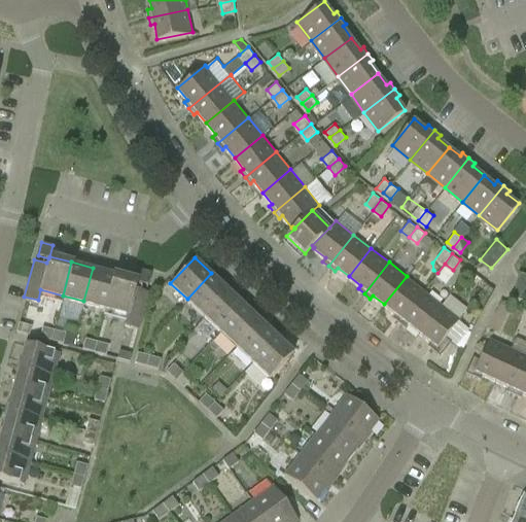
[(93,268),(83,301),(105,307),(114,273),(93,268)]
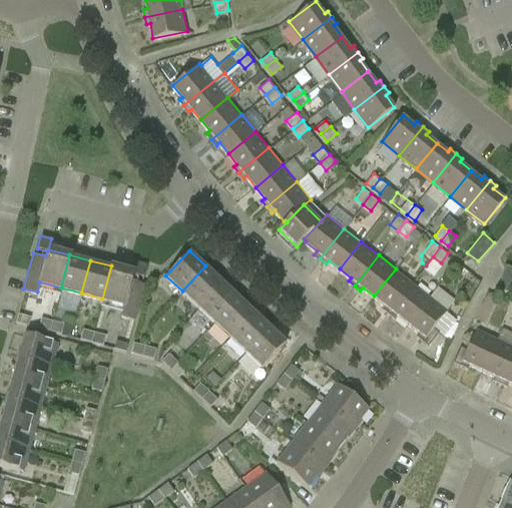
[(143,283),(131,279),(132,275),(142,277),(146,265),(135,262),(132,272),(111,266),(102,299),(123,305),(120,315),(134,318),(143,283)]
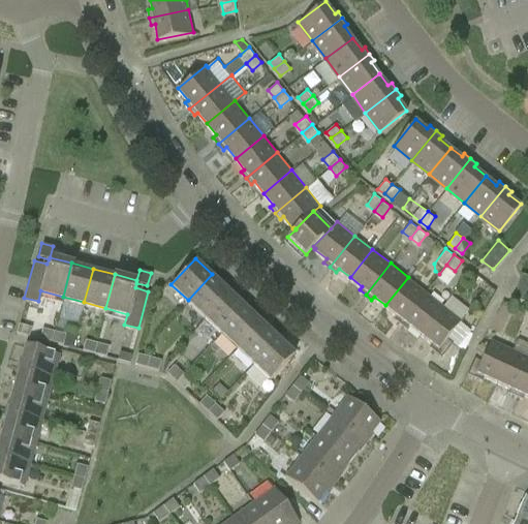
[(527,273),(521,272),(515,297),(527,300),(527,273)]
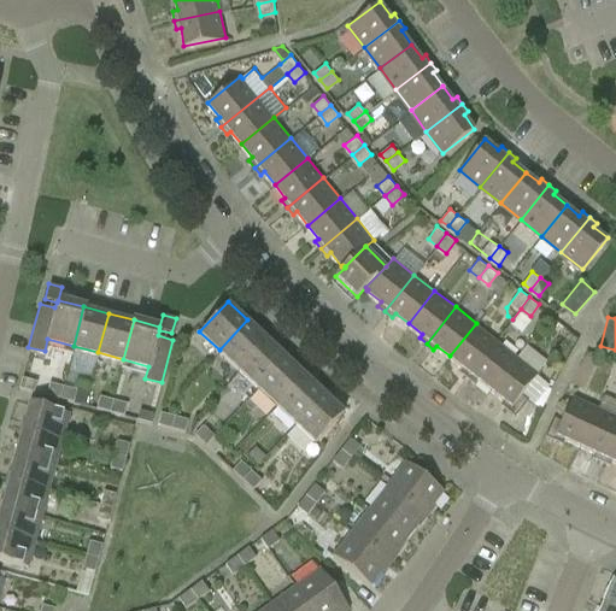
[(247,319),(220,350),(239,368),(267,338),(247,319)]
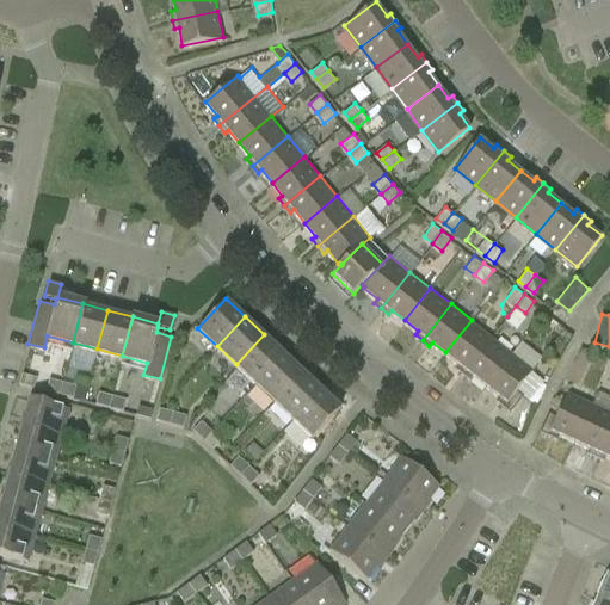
[(492,335),(472,320),(445,352),(458,363),(456,366),(463,372),(492,335)]
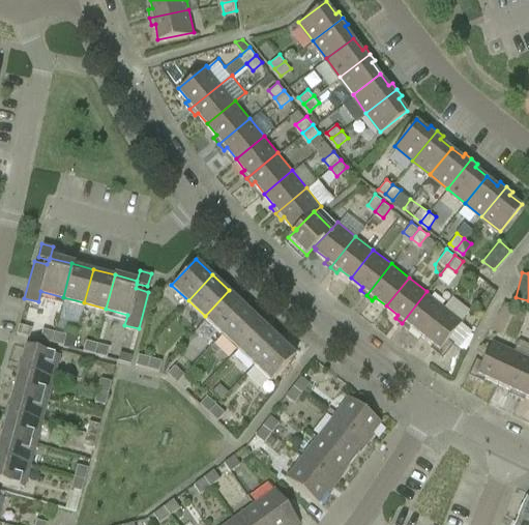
[(229,290),(205,316),(222,331),(245,305),(229,290)]
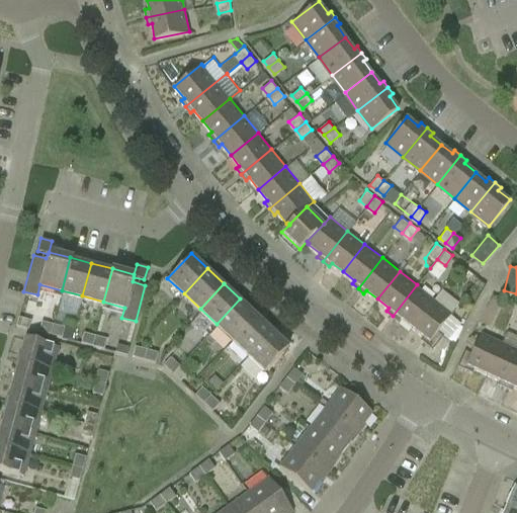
[(412,326),(434,298),(417,284),(393,316),(399,321),(401,317),(412,326)]
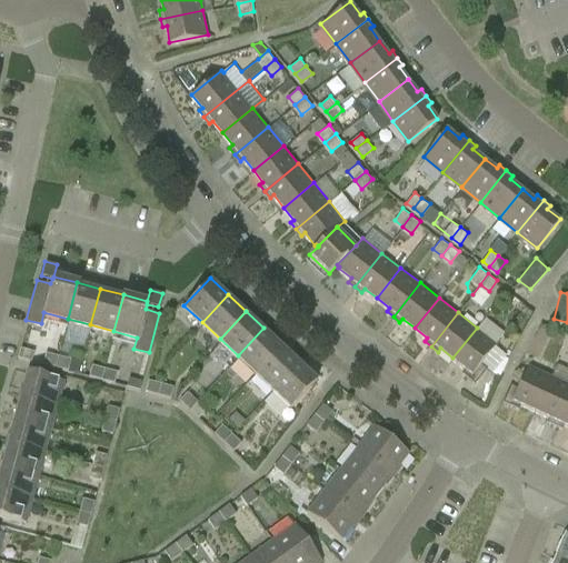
[(263,328),(238,355),(255,372),(281,344),(263,328)]
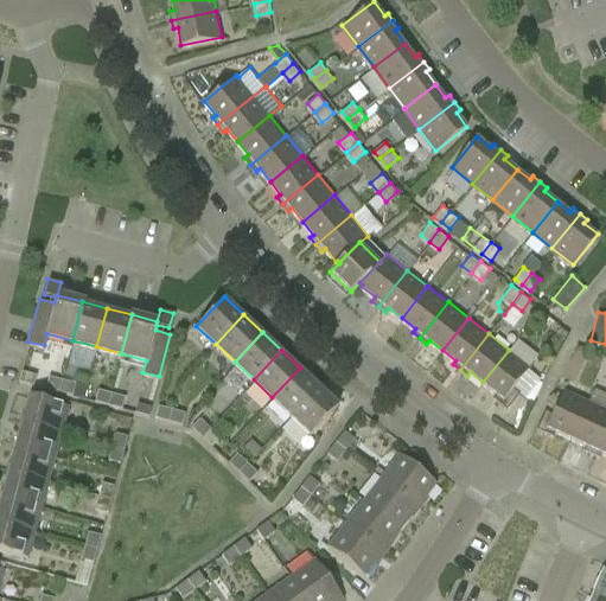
[(521,391),(514,385),(529,365),(509,350),(483,382),(496,392),(493,396),(508,407),(521,391)]
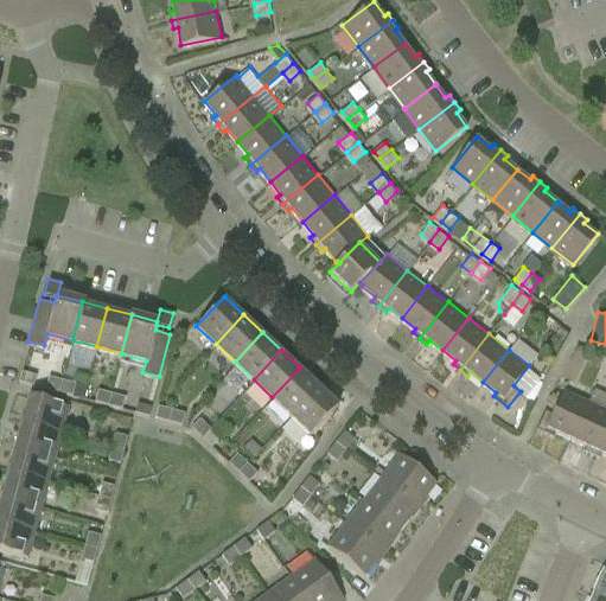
[(300,368),(272,397),(291,415),(319,385),(300,368)]
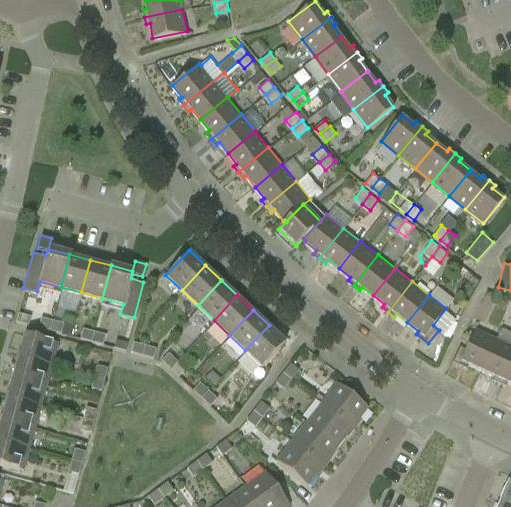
[(29,321),(31,314),(19,311),(17,318),(29,321)]
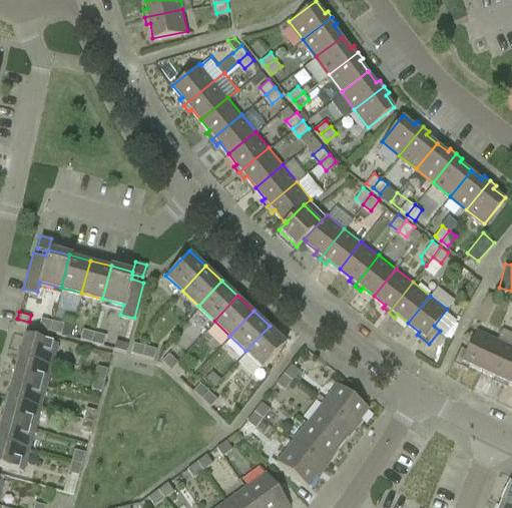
[(52,329),(55,320),(42,317),(40,326),(52,329)]
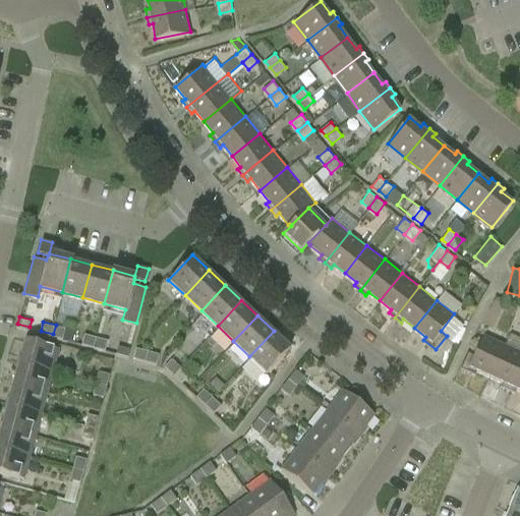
[(452,340),(457,343),(458,342),(465,327),(466,325),(464,324),(452,340)]
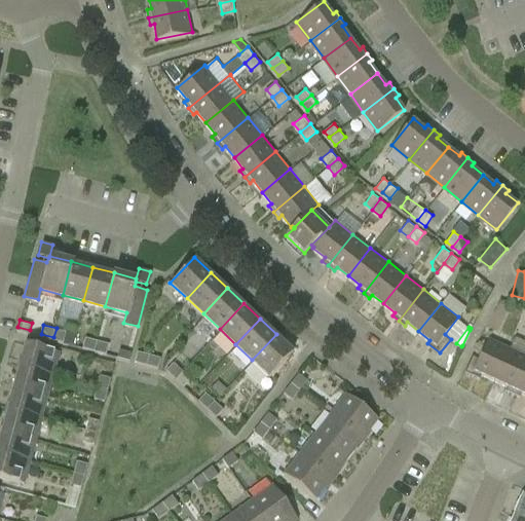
[(57,328),(53,337),(64,340),(67,331),(57,328)]
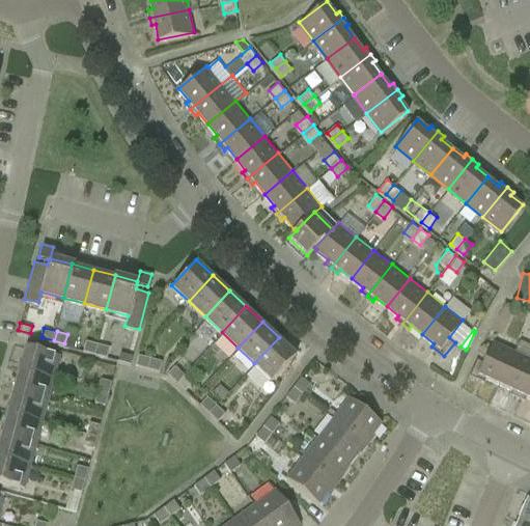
[(279,337),(254,363),(271,379),(296,353),(279,337)]
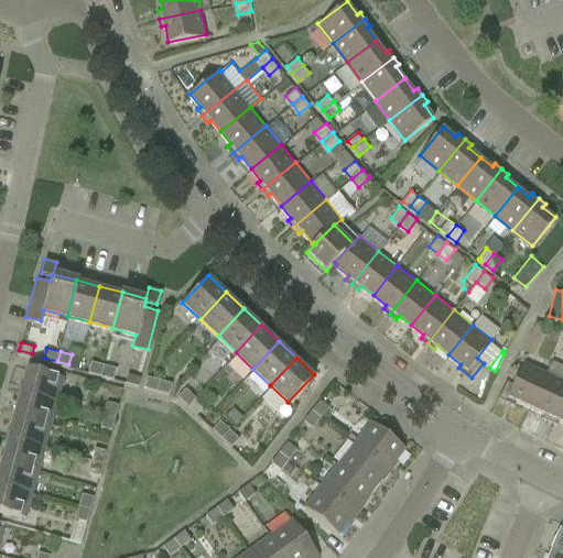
[(97,372),(100,362),(93,360),(89,370),(97,372)]
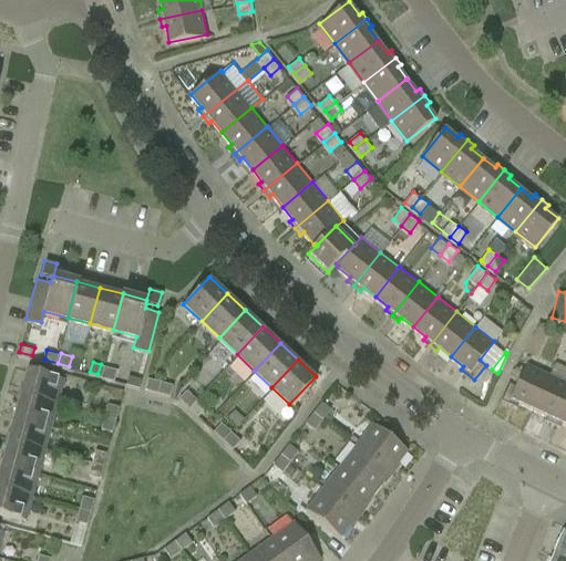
[(534,408),(549,373),(527,362),(517,384),(510,381),(502,398),(517,406),(520,402),(534,408)]
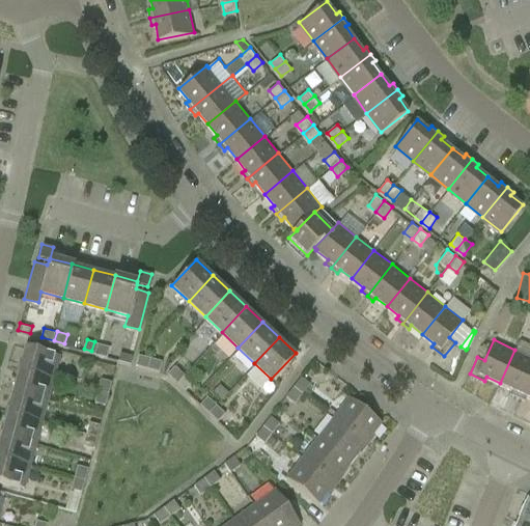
[(94,341),(91,351),(108,355),(111,345),(94,341)]
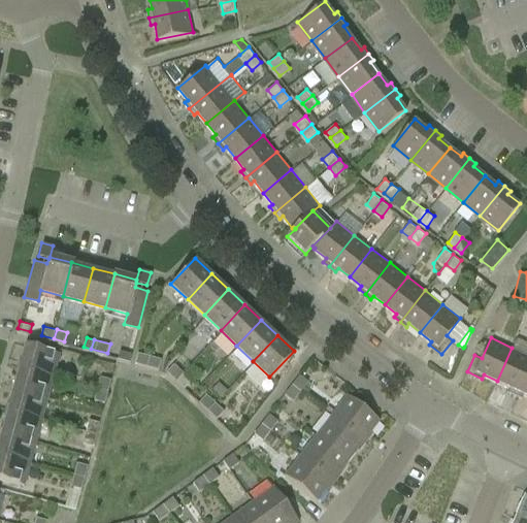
[(18,364),(52,374),(59,352),(24,342),(18,364)]
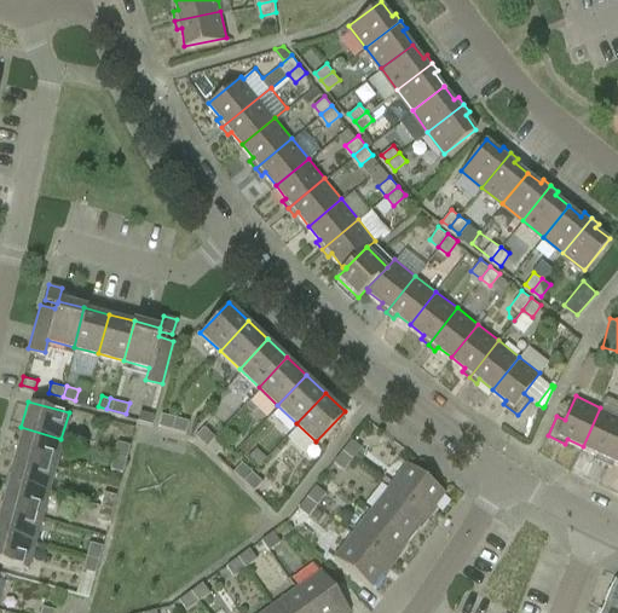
[(617,415),(600,408),(583,446),(598,454),(596,457),(605,461),(617,431),(617,415)]
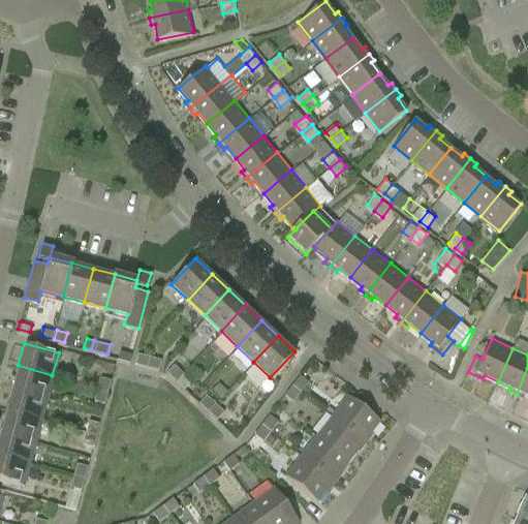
[(121,350),(119,357),(129,360),(131,352),(121,350)]
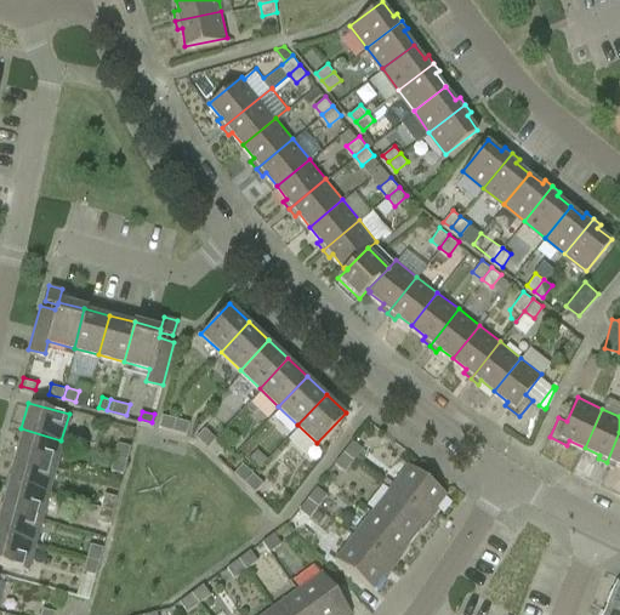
[(174,427),(176,416),(163,413),(160,423),(174,427)]
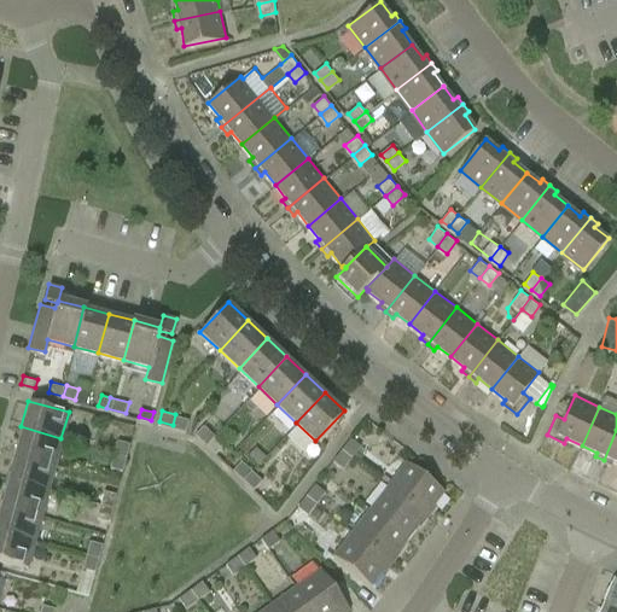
[(175,414),(173,425),(186,429),(190,418),(175,414)]
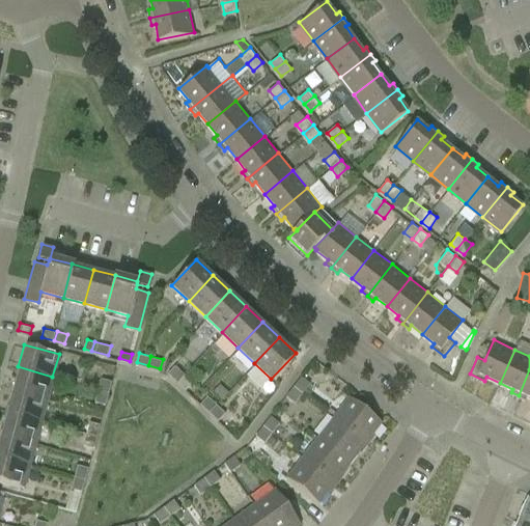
[(177,380),(185,371),(175,364),(168,371),(177,380)]
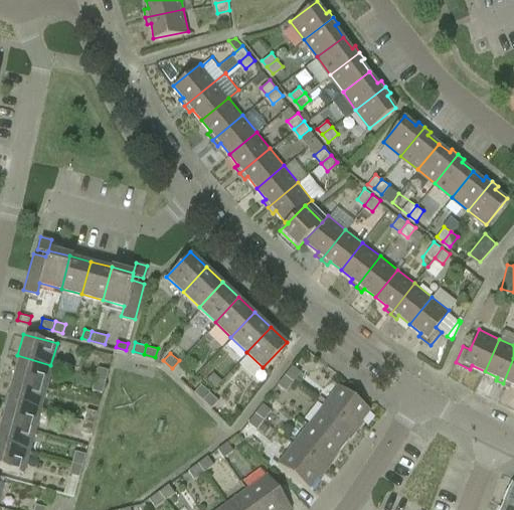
[(50,365),(17,355),(11,376),(44,386),(50,365)]
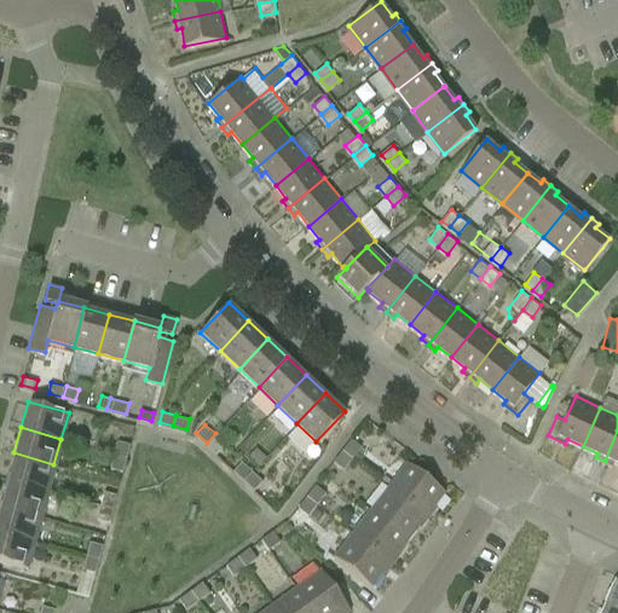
[(617,431),(605,461),(612,464),(614,461),(617,462),(617,431)]
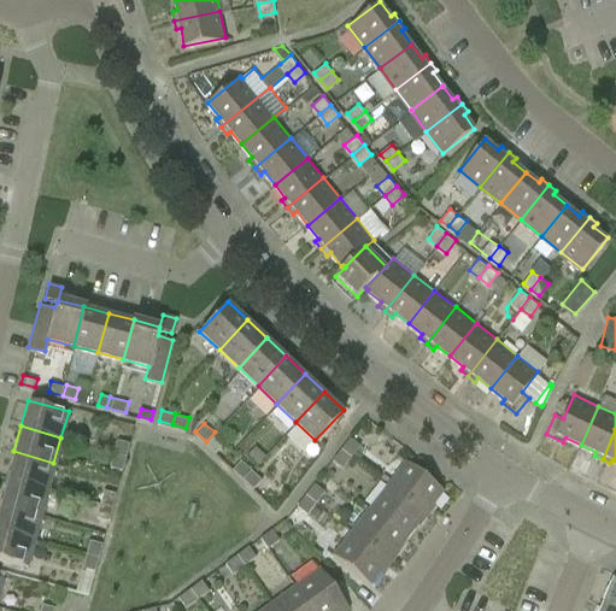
[(215,432),(206,441),(217,451),(224,441),(215,432)]
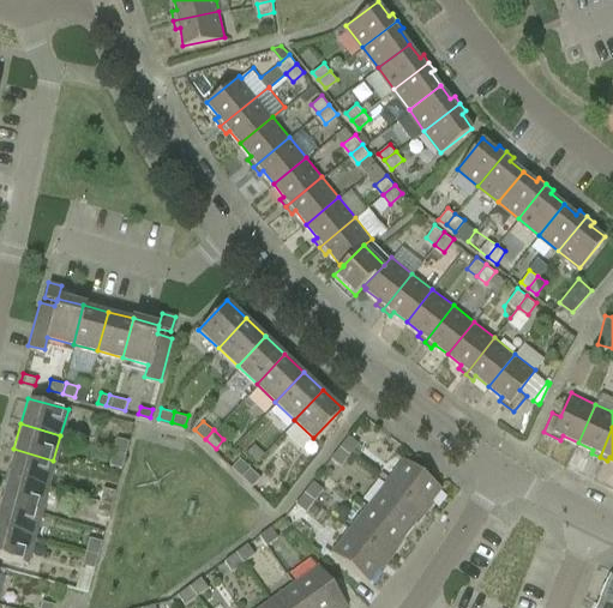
[(341,445),(349,452),(358,441),(349,433),(341,445)]
